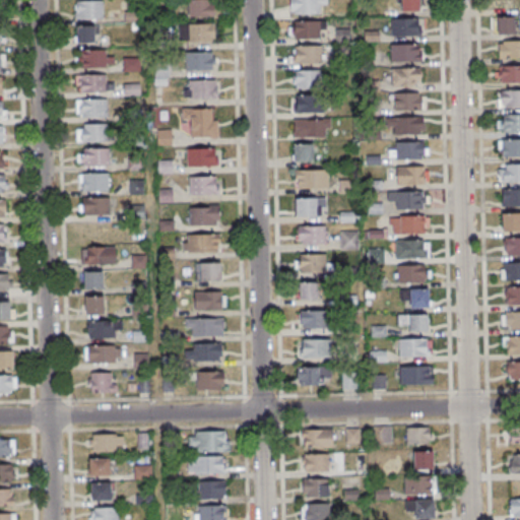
[(213,16),(213,0),(188,0),(188,16),(213,16)]
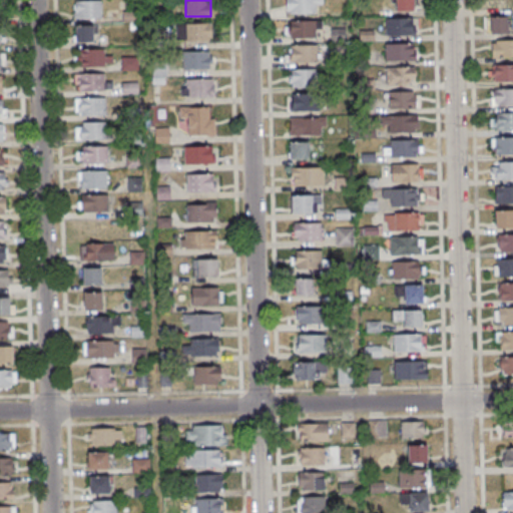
[(313,0),(286,0),(287,14),(313,14),(313,0)]
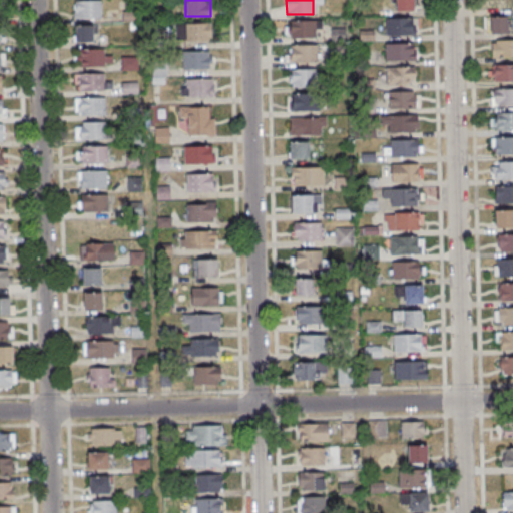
[(414,10),(413,0),(392,0),(393,10),(414,10)]
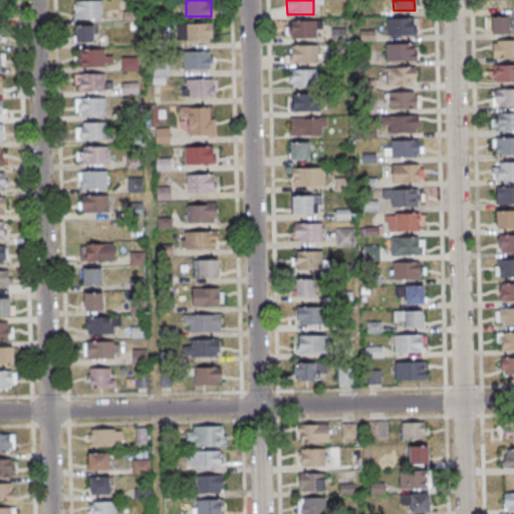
[(102,2),(73,2),(73,19),(102,19),(102,2)]
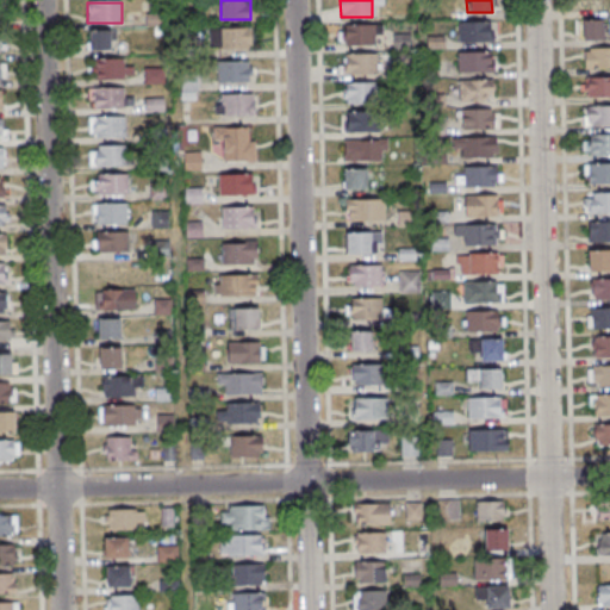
[(605,19),(580,19),(580,39),(605,39),(605,19)]
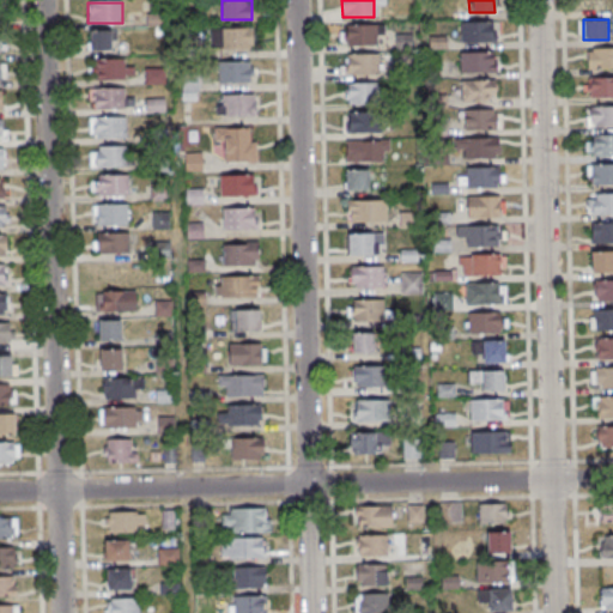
[(459,22),(459,42),(495,42),(495,22),(459,22)]
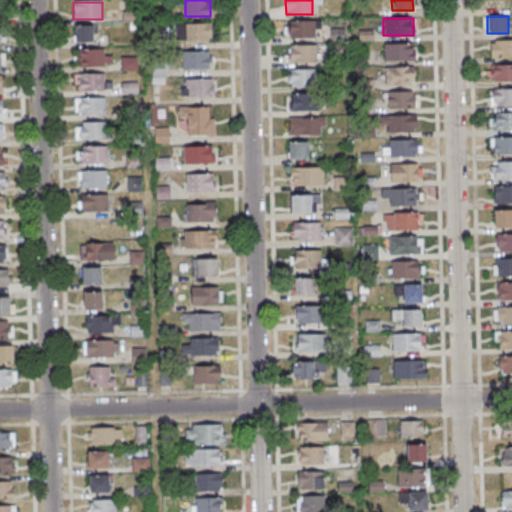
[(315,22),(289,22),(289,38),(315,38),(315,22)]
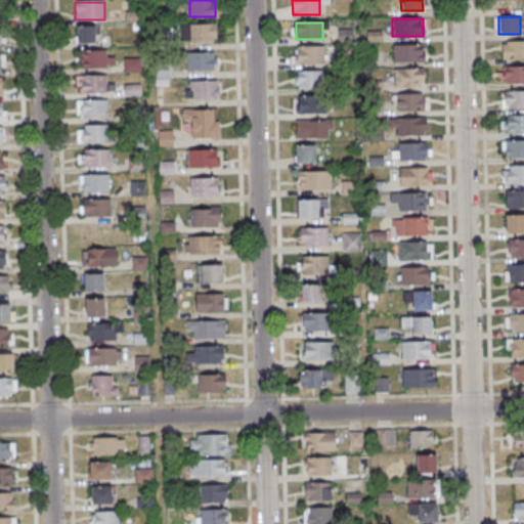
[(217,25),(187,25),(187,43),(217,43),(217,25)]
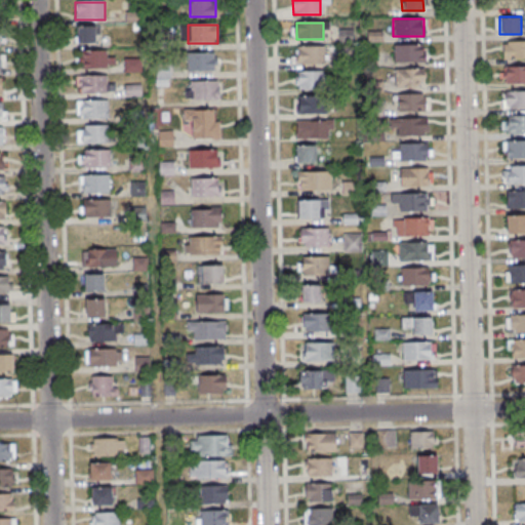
[(97,27),(77,27),(77,44),(97,44),(97,27)]
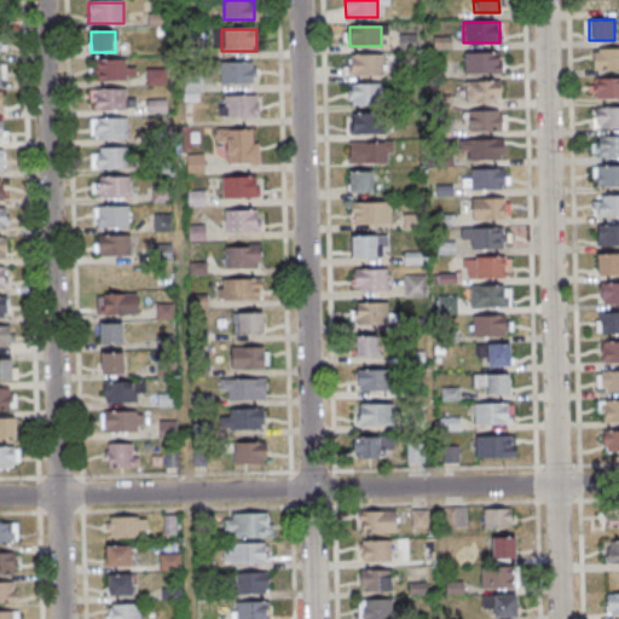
[(401,38),(403,50),(416,48),(416,36),(401,38)]
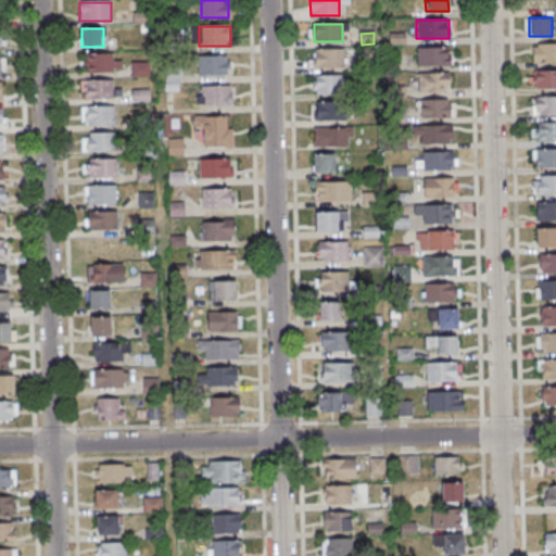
[(555,42),(532,43),(532,62),(555,61),(555,42)]
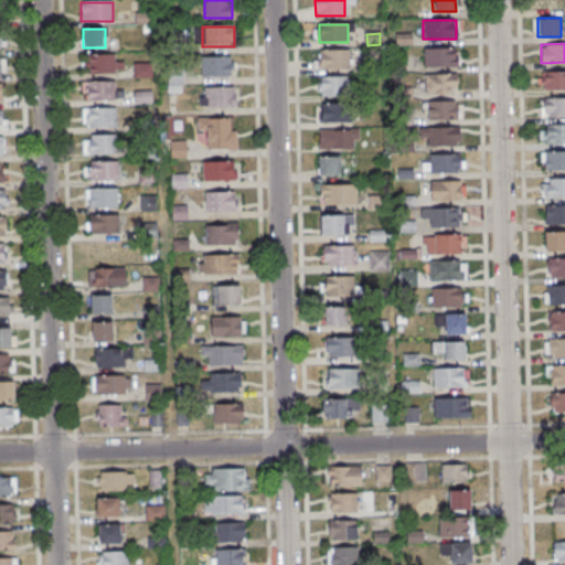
[(423,66),(458,66),(458,48),(423,48),(423,66)]
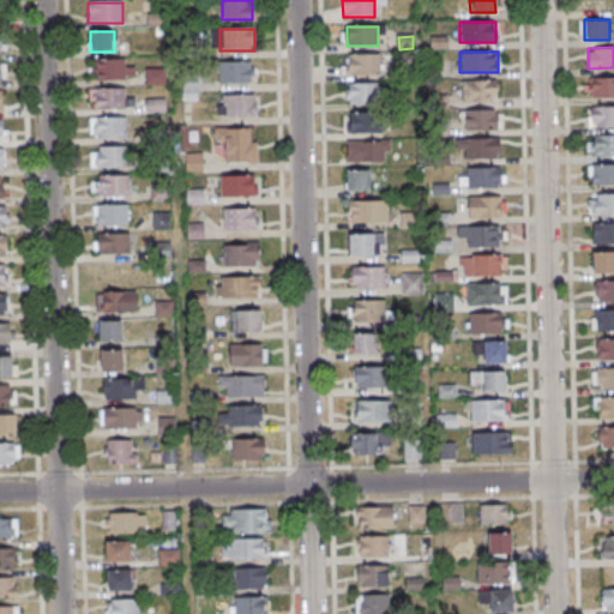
[(347,76),(381,76),(381,54),(347,54),(347,76)]
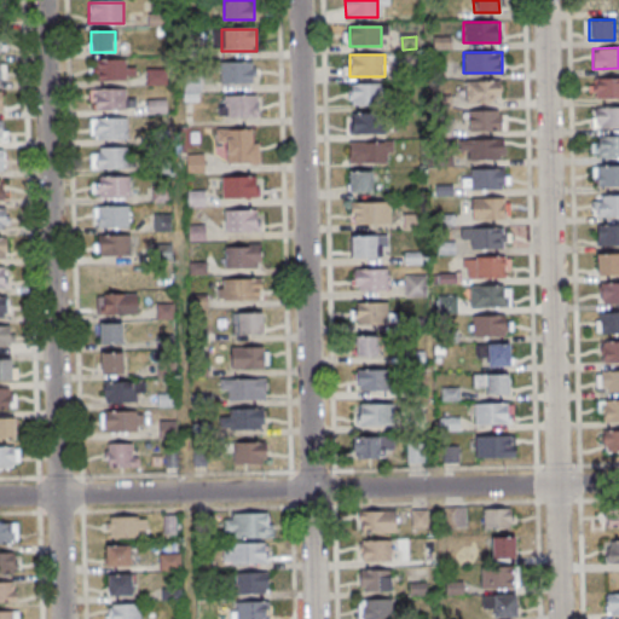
[(137,81),(137,62),(94,62),(94,81),(137,81)]
